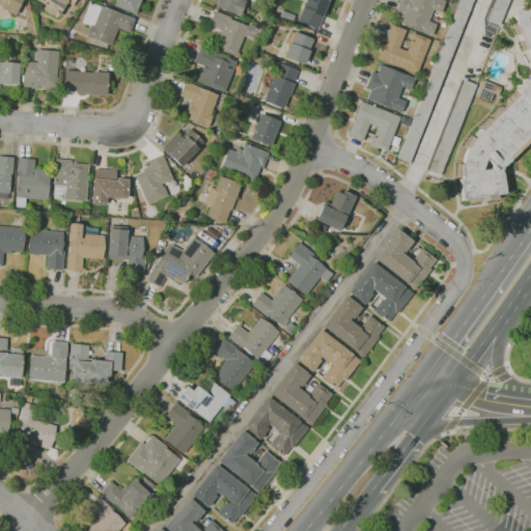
[(0,0),(22,0),(15,15),(0,8),(1,7),(0,6),(0,0)]
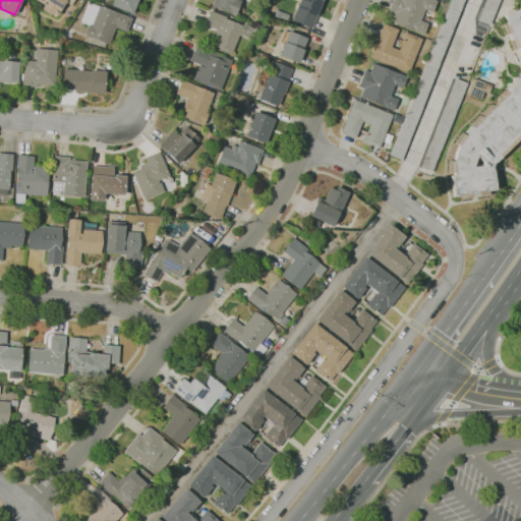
[(53,15),(42,9),(44,5),(36,0),(72,0),(70,5),(65,1),(59,12),(58,15),(56,15),(55,15),(54,14),(53,15)]
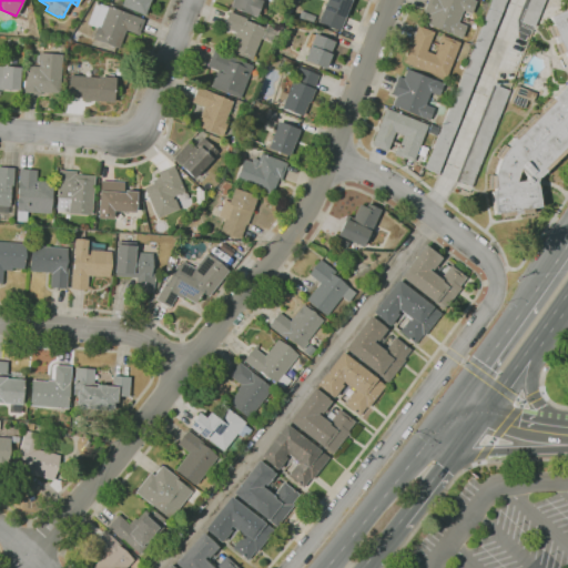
[(150,0),(144,16),(121,6),(123,0),(150,0)]
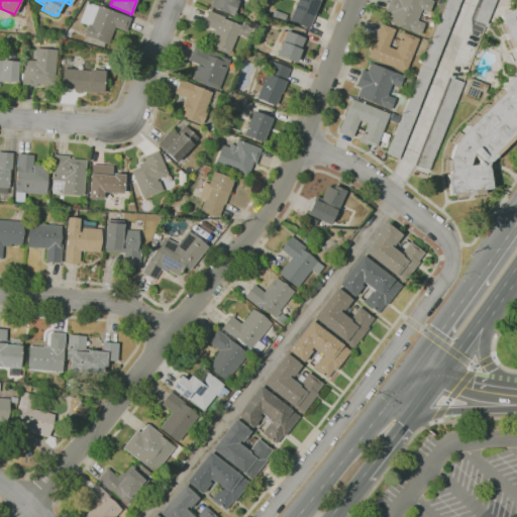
[(233,15),(209,6),(211,0),(236,0),(238,1),(233,15)]
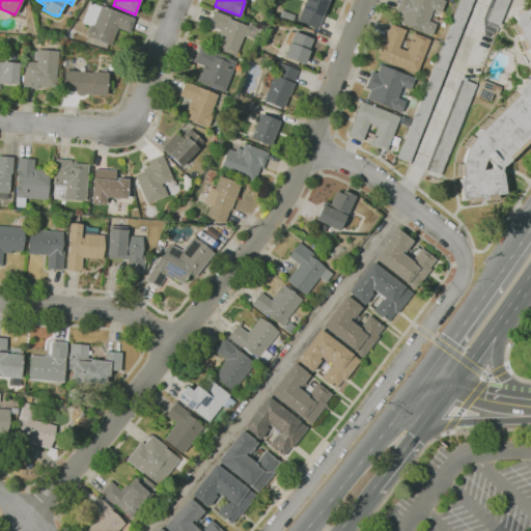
[(318,29),(297,21),(302,7),(304,0),(328,0),(324,14),(325,14),(318,29)]
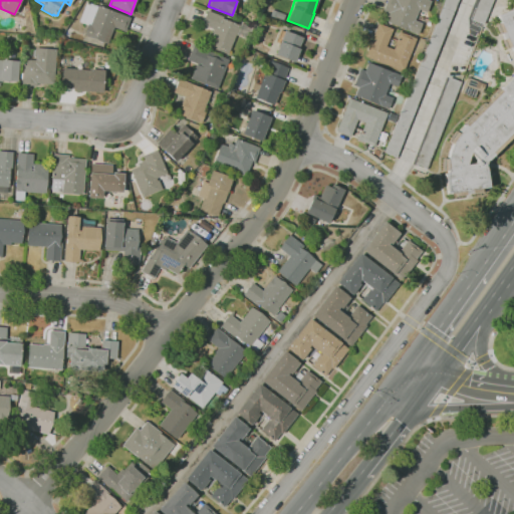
[(418,34),(382,21),(387,12),(382,11),(387,0),(428,0),(431,1),(427,12),(419,9),(415,20),(423,23),(418,34)]
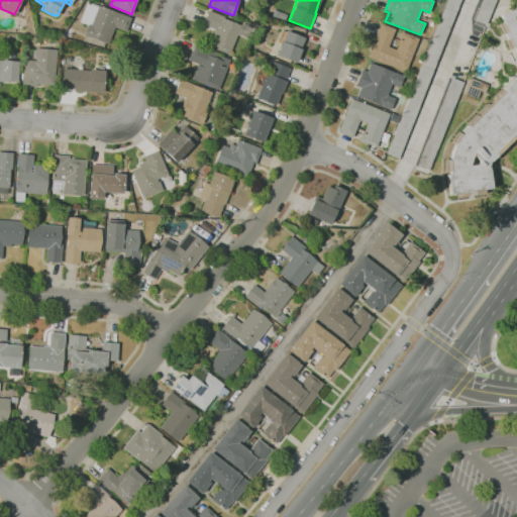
[(460,0),(456,12),(444,7),(446,0),(460,0)]
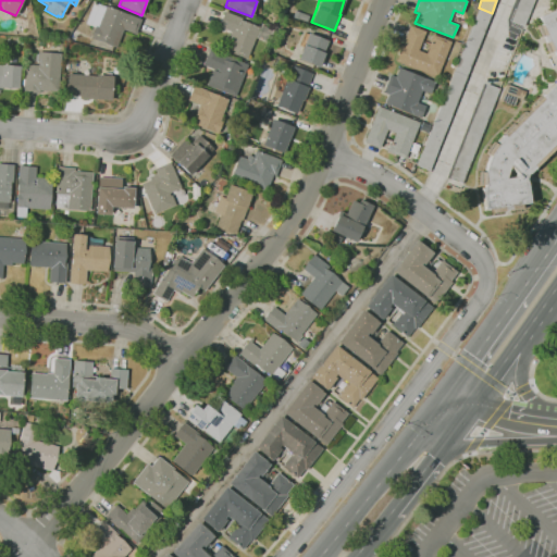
[(533,0),(524,26),(511,21),(519,0),(533,0)]
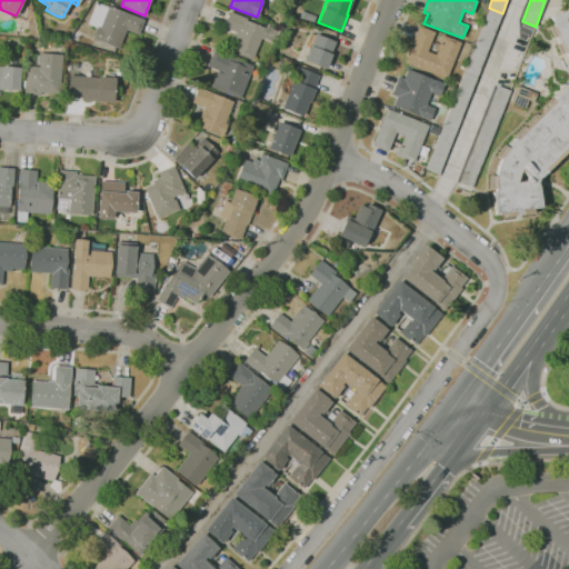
[(119,49),(98,40),(98,41),(92,39),(97,28),(87,23),(96,1),(108,7),(108,6),(145,20),(138,35),(126,30),(119,49)]
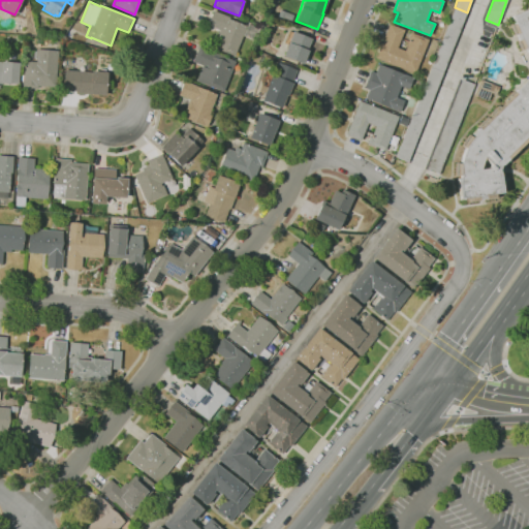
[(467,12),(443,71),(431,67),(455,7),(467,12)]
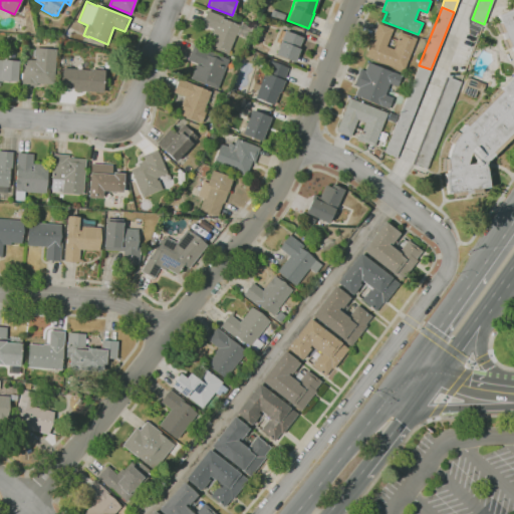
[(513,53),(513,54),(510,47),(507,48),(497,24),(500,23),(497,15),(513,7),(513,53)]
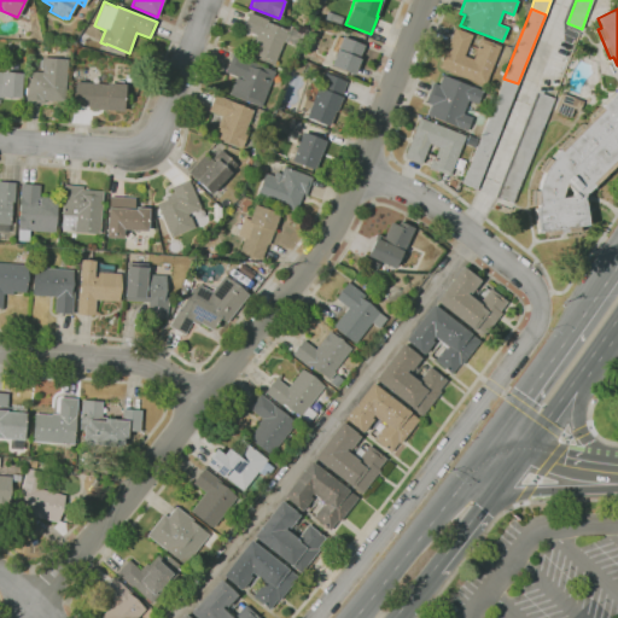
[(273,65),(251,57),(255,47),(251,45),(256,35),(243,29),(249,12),(268,21),(267,22),(286,29),(287,24),(304,31),(297,47),(284,41),(273,65)]
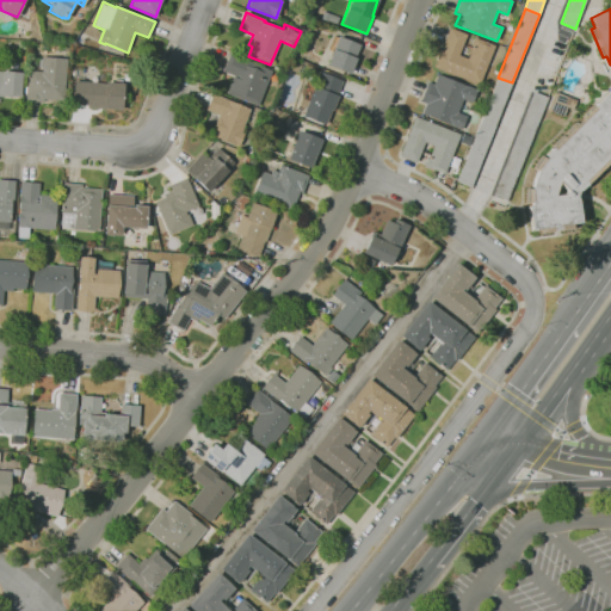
[(337,24),(327,20),(331,13),(339,17),(337,24)]
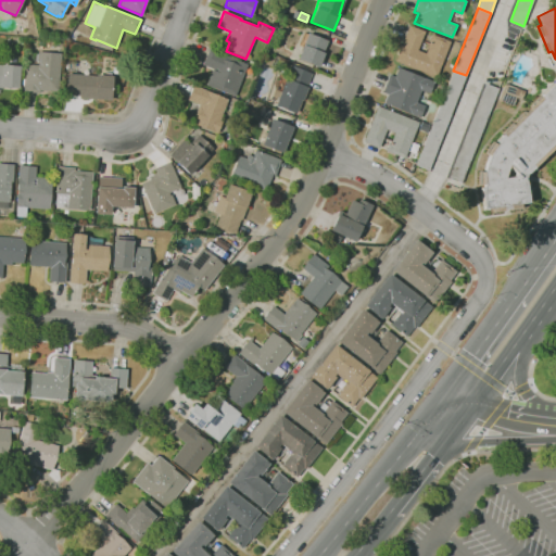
[(436,77),(395,61),(409,25),(425,32),(417,50),(426,53),(430,41),(428,41),(431,34),(451,41),(436,77)]
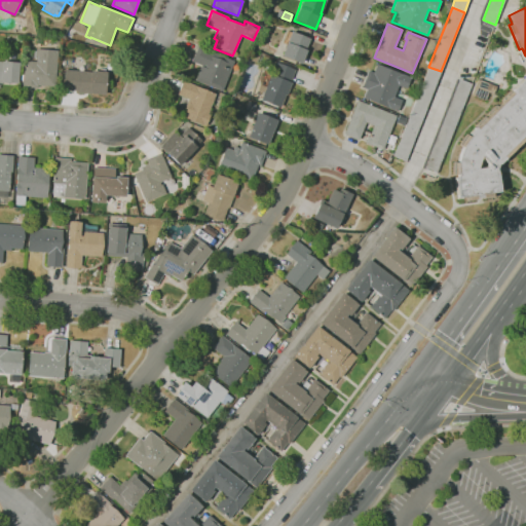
[(301,64),(282,55),(287,44),(284,43),(289,31),(291,32),(292,31),(310,39),(305,50),(306,50),(301,64)]
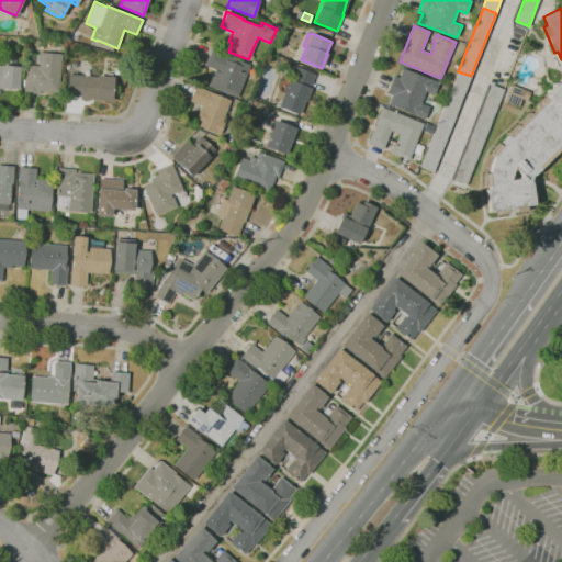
[(236,98),(208,86),(214,69),(204,66),(211,49),(249,65),(236,98)]
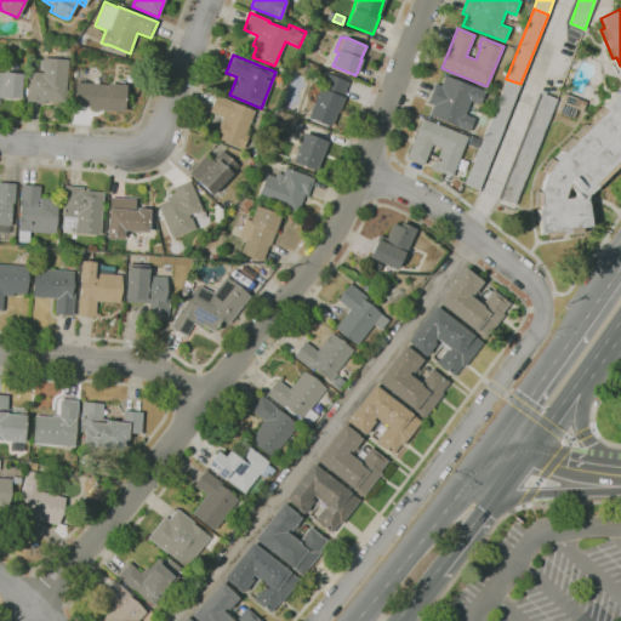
[(43,104),(26,102),(28,72),(43,73),(43,69),(34,68),(34,58),(43,60),(43,57),(68,61),(63,102),(44,100),(43,104)]
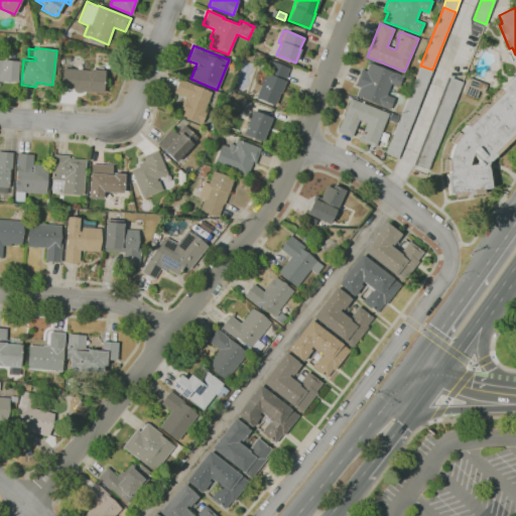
[(17,82),(1,81),(1,80),(0,79),(0,59),(19,61),(17,82)]
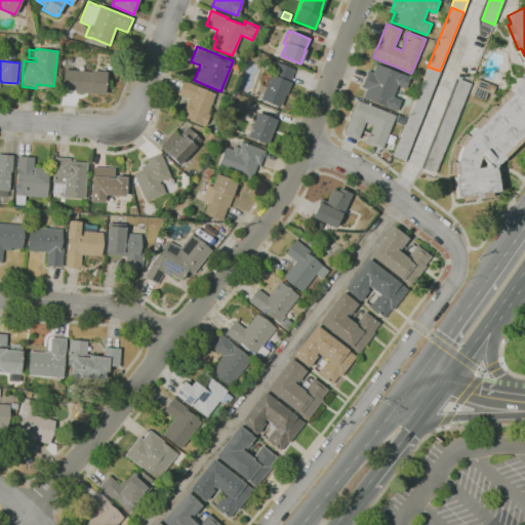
[(279,107),(260,99),(270,74),(272,75),(276,63),(294,70),(289,82),(290,82),(286,95),(284,94),(279,107)]
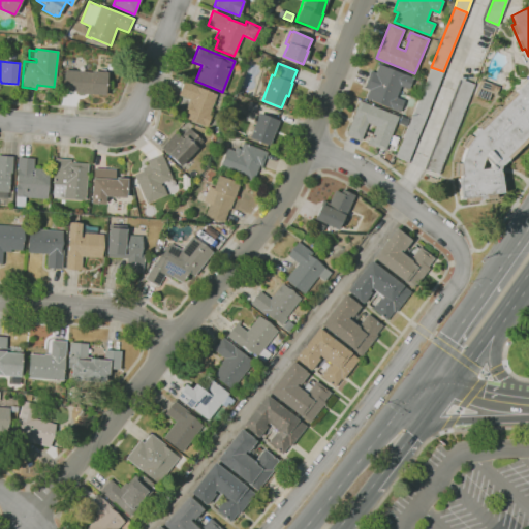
[(399,113),(392,110),(392,109),(365,98),(369,89),(364,87),(370,71),(375,72),(378,64),(394,70),(395,68),(399,69),(398,72),(405,74),(413,78),(408,89),(401,86),(396,97),(404,100),(399,113)]
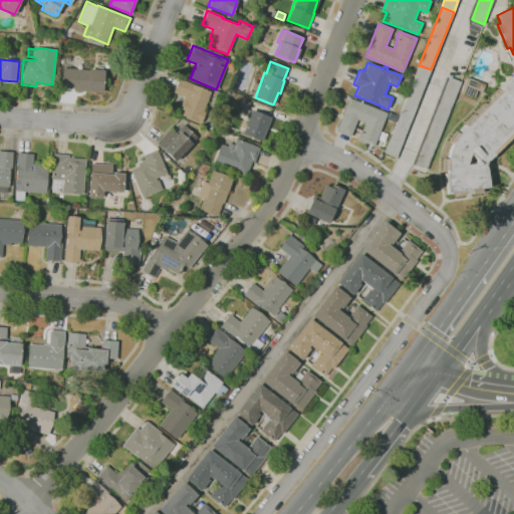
[(431,69),(396,157),(384,153),(419,65),(431,69)]
